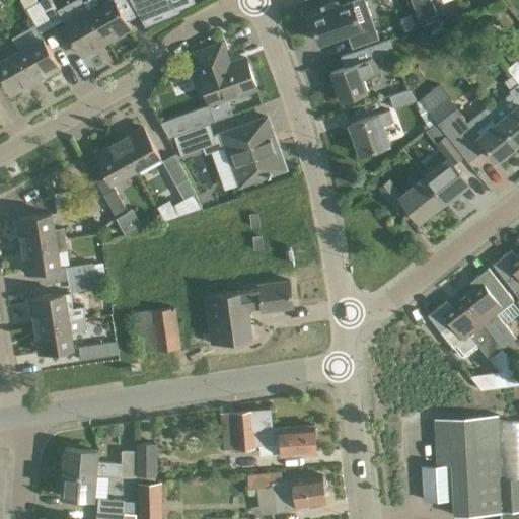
[(52,26),(36,0),(19,0),(25,9),(26,8),(41,33),(52,26)]
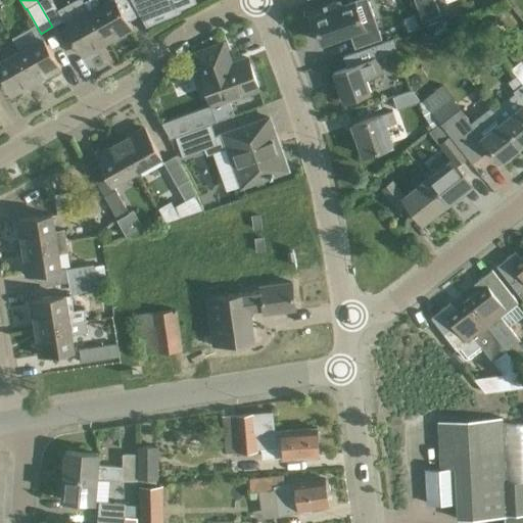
[(37,0),(52,27),(63,20),(51,0),(37,0)]
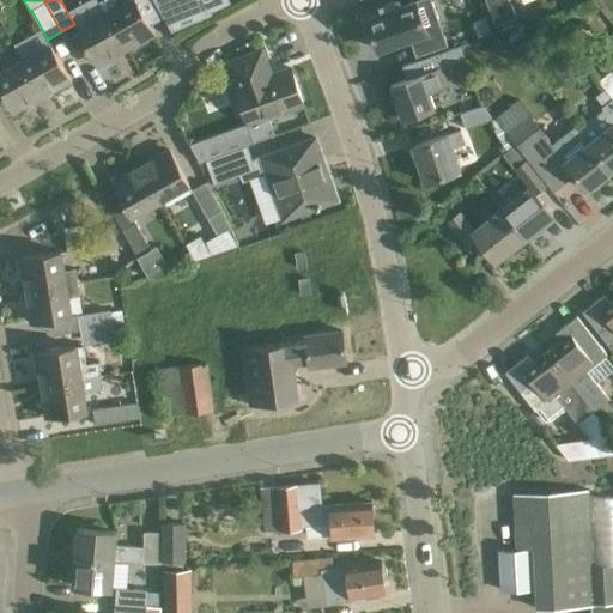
[(132,0),(120,6),(116,0),(99,0),(107,14),(126,48),(153,32),(135,0),(132,0)]
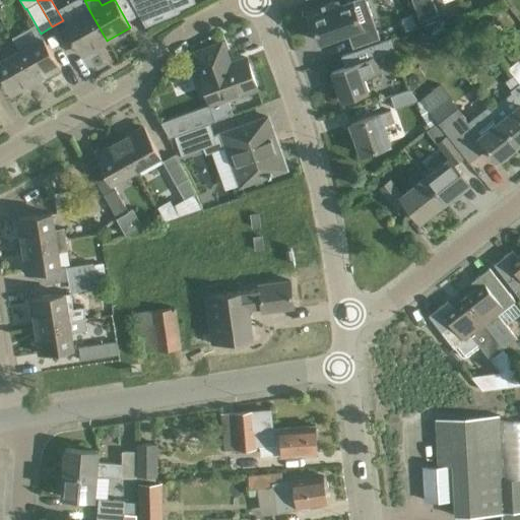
[(166,0),(132,0),(143,19),(170,9),(166,0)]
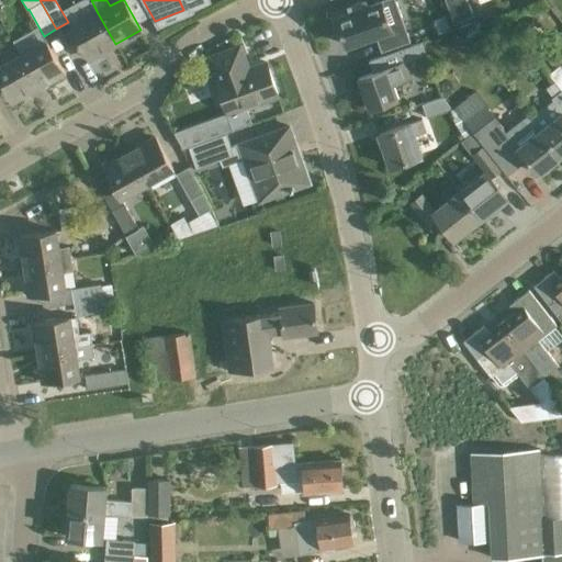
[(411,43),(395,0),(385,0),(367,7),(366,1),(350,7),(352,12),(336,18),(338,21),(334,22),(338,34),(341,33),(347,46),(375,36),(381,53),(411,43)]
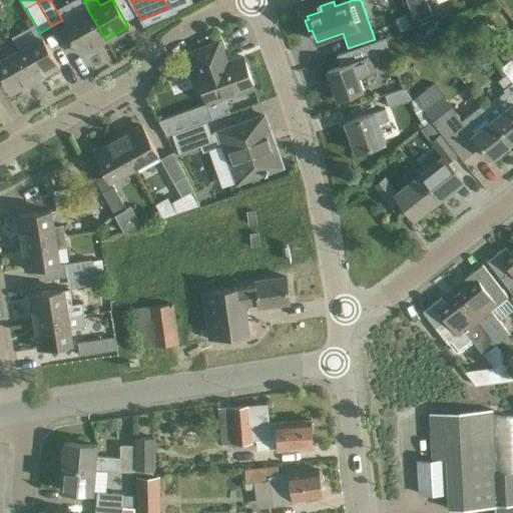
[(407,0),(415,20),(432,13),(426,0),(407,0)]
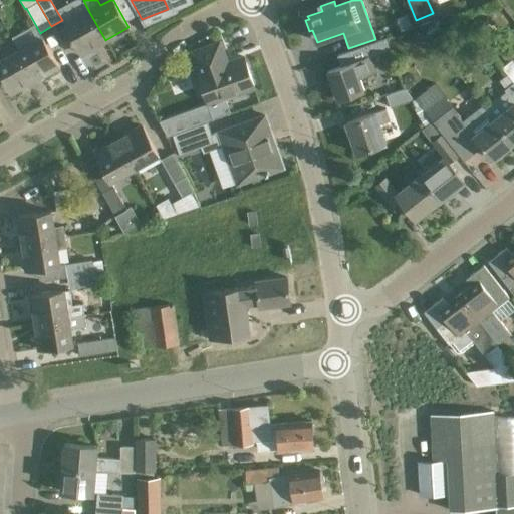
[(105,40),(89,12),(65,25),(81,53),(105,40)]
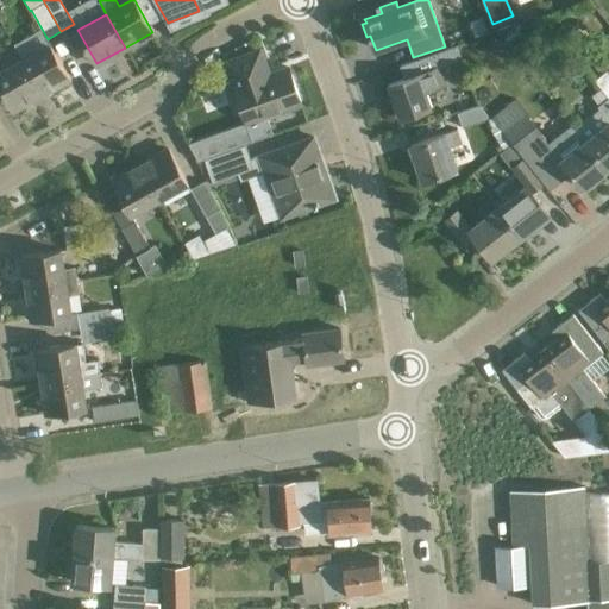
[(487,33),(482,20),(471,24),(476,38),(487,33)]
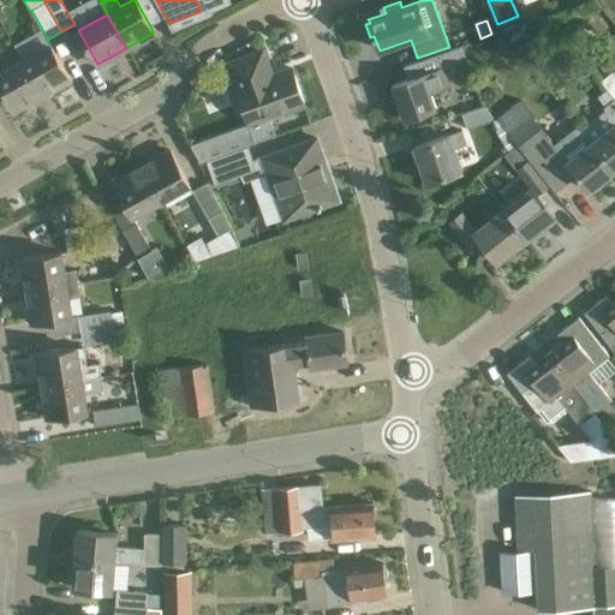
[(23,61),(41,95),(70,79),(52,46),(23,61)]
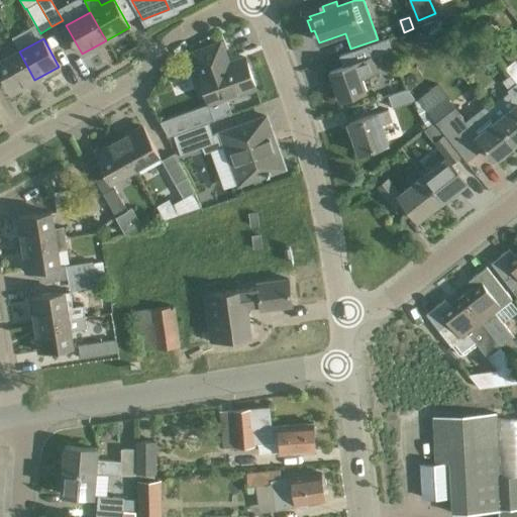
[(339,100),(366,91),(360,78),(378,71),(373,57),(392,49),(388,38),(338,57),(342,68),(329,73),(339,100)]
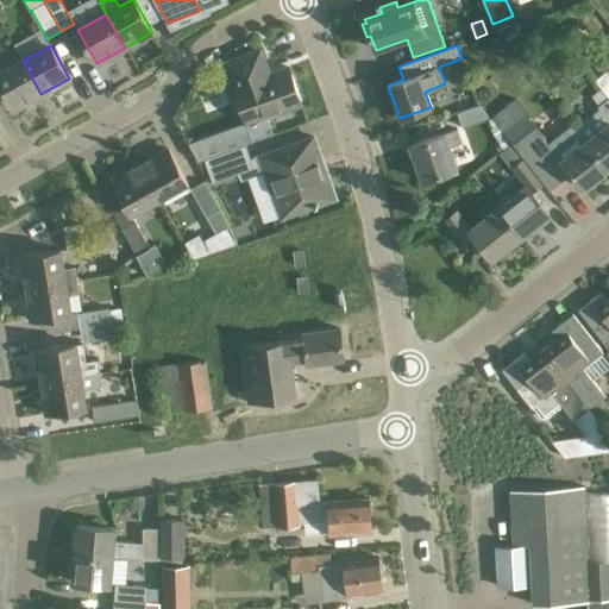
[(269,74),(259,50),(227,62),(234,82),(233,85),(248,124),(253,142),(275,133),(269,117),(280,112),(301,104),(288,67),(269,74)]
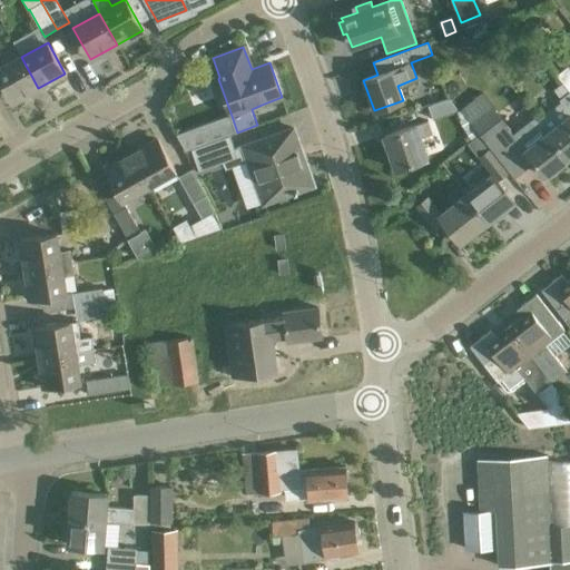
[(38,88),(21,57),(0,68),(0,79),(12,102),(38,88)]
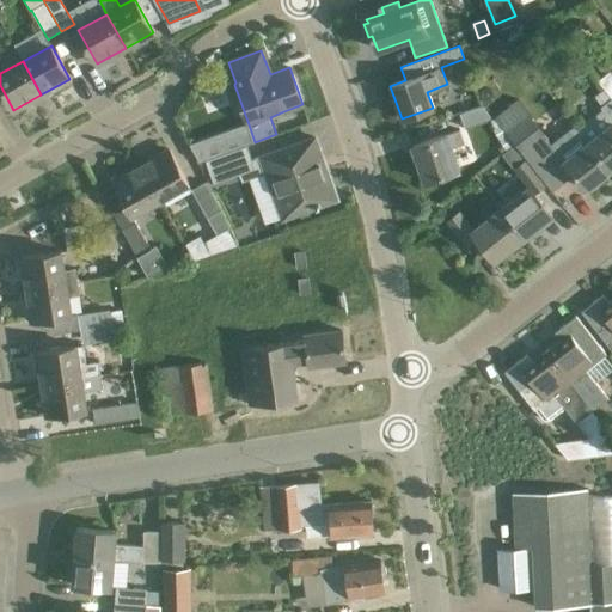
[(611,99),(603,90),(593,97),(600,105),(599,106),(601,109),(577,129),(610,170),(611,166),(611,99)]
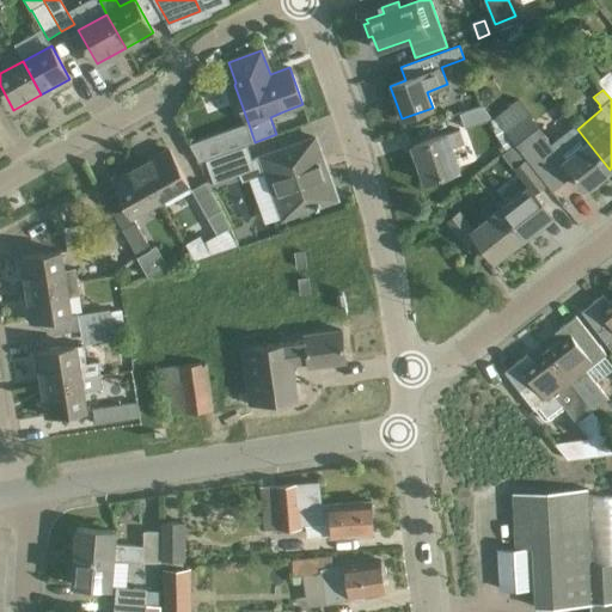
[(563,161),(551,146),(516,99),(494,117),(527,159),(546,183),(552,191),(573,176),(576,178),(585,189),(610,170),(577,129),(576,129),(587,142),(563,161)]
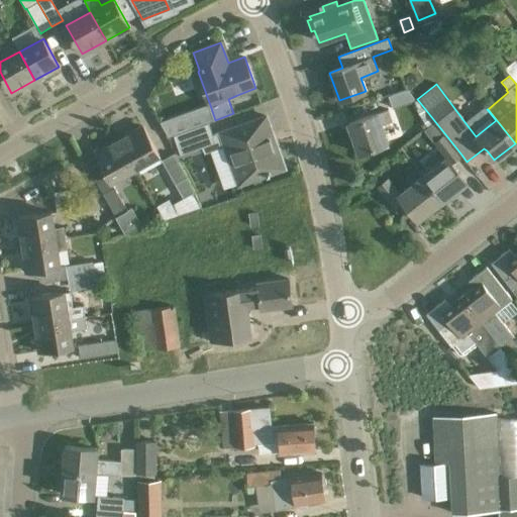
[(406,89),(388,96),(393,108),(415,100),(406,89)]
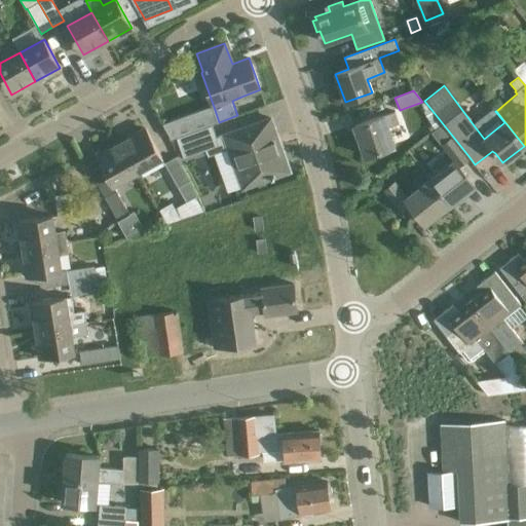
[(395,111),(353,125),(365,156),(393,146),(386,127),(399,123),(395,111)]
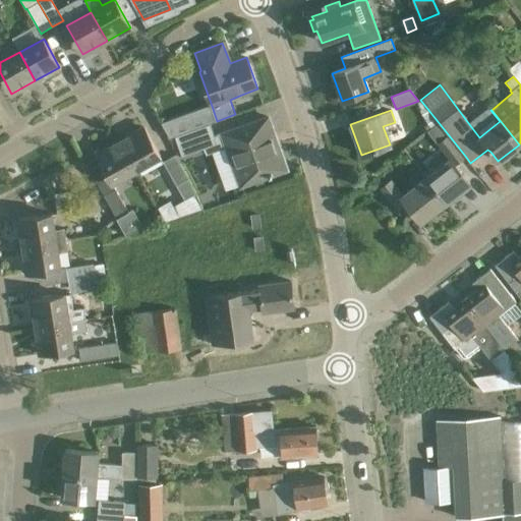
[(277,143),(276,143),(275,143),(273,145),(271,136),(272,135),(273,135),(273,134),(273,133),(274,132),(273,132),(268,117),(215,136),(210,124),(175,136),(182,156),(204,148),(207,155),(227,148),(241,185),(287,169),(279,147),(278,146),(278,145),(277,143)]
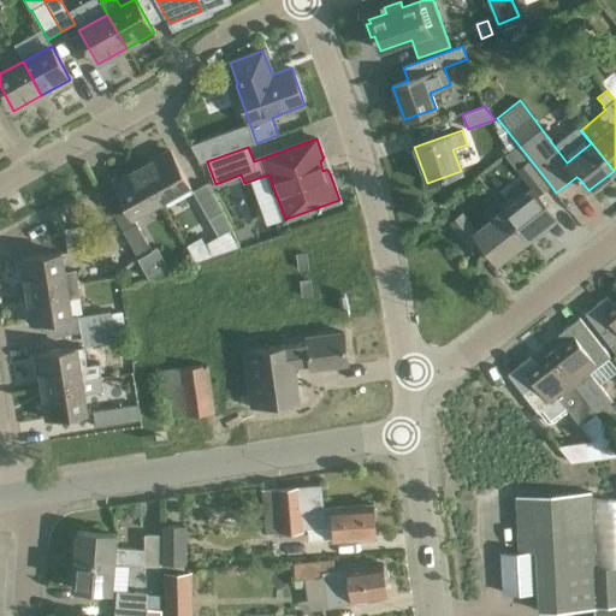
[(144,164),(163,197),(189,183),(170,150),(144,164)]
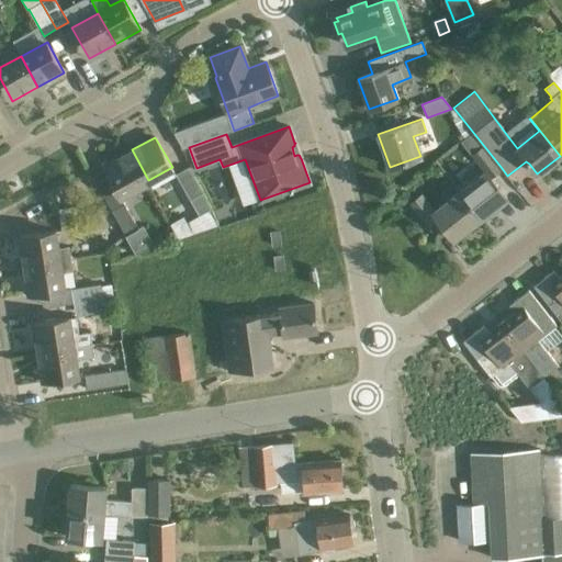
[(460,192),(481,217),(506,198),(491,177),(502,168),(484,146),(473,156),(485,171),(460,192)]
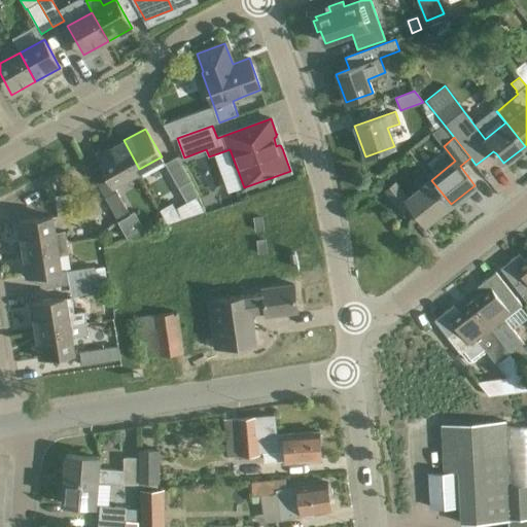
[(139,169),(124,140),(97,155),(113,184),(139,169)]
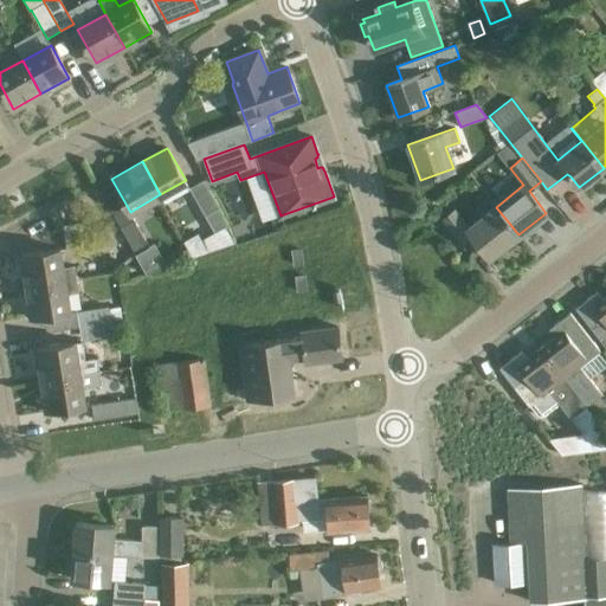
[(202,181),(189,188),(214,233),(226,225),(202,181)]
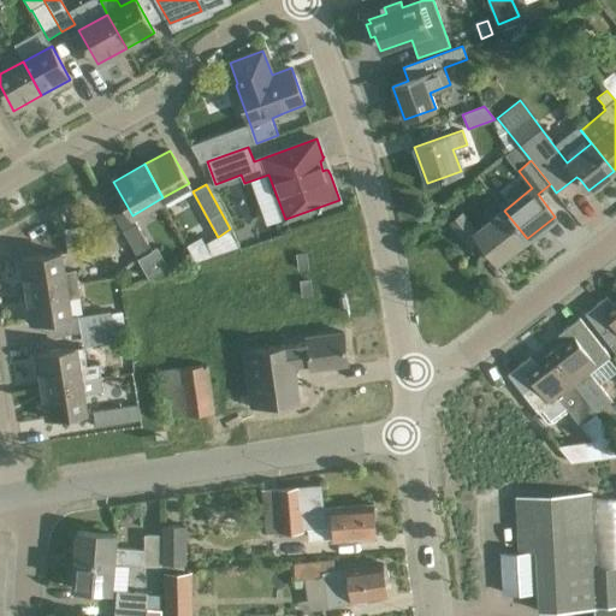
[(527,238),(504,211),(475,232),(461,214),(449,224),(468,248),(480,238),(498,261),(527,238)]
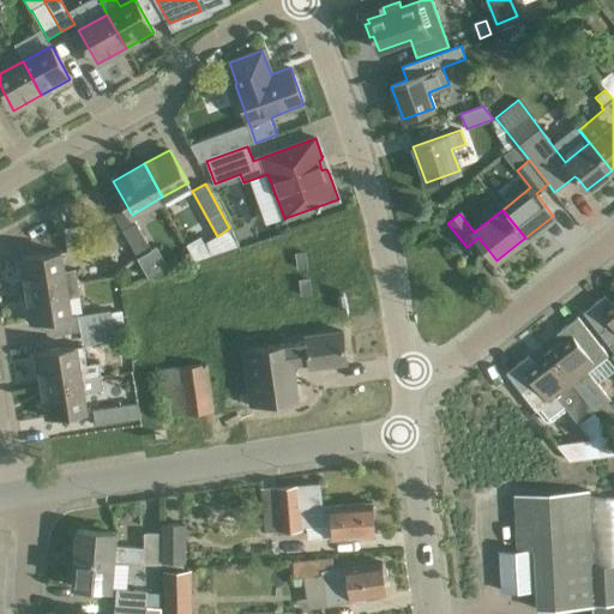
[(151,250),(136,222),(121,230),(149,278),(168,268),(156,247),(151,250)]
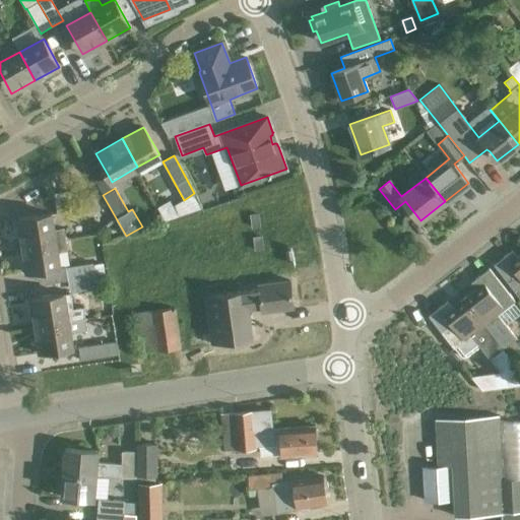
[(92,193),(55,199),(57,213),(94,207),(92,193)]
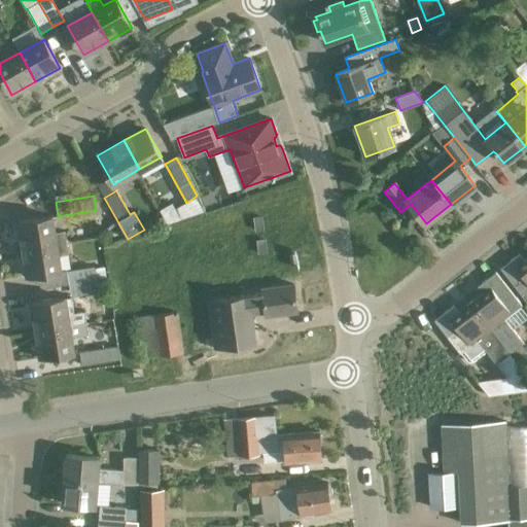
[(19,221),(23,248),(67,241),(65,231),(55,233),(51,216),(19,221)]
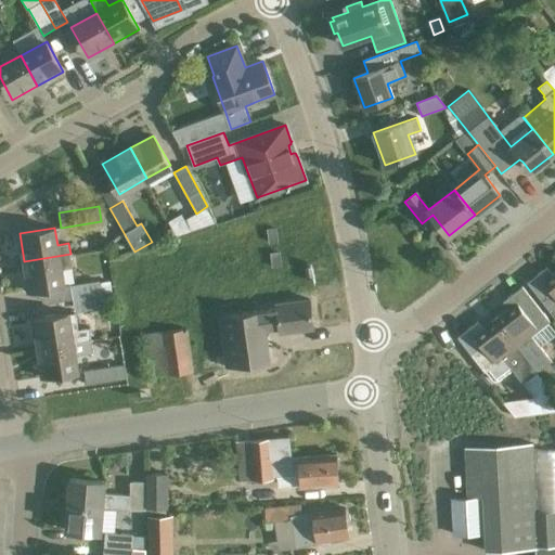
[(63,285),(61,269),(73,268),(71,254),(24,261),(29,291),(63,285)]
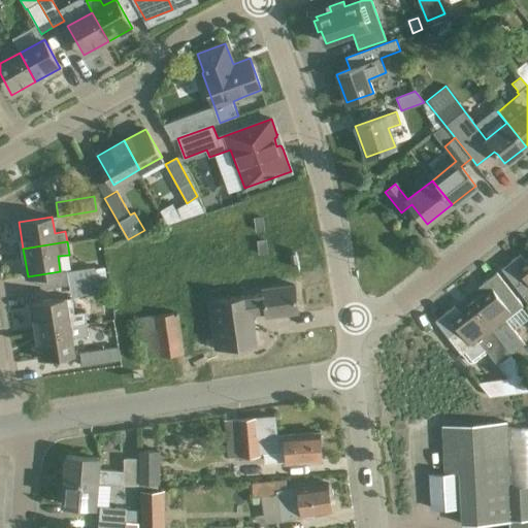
[(527,258),(525,261),(520,255),(501,269),(527,302),(527,301),(527,258)]
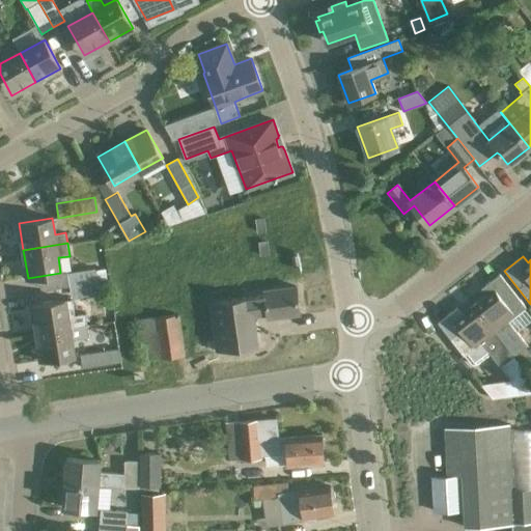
[(68,285),(98,281),(95,269),(66,273),(68,285)]
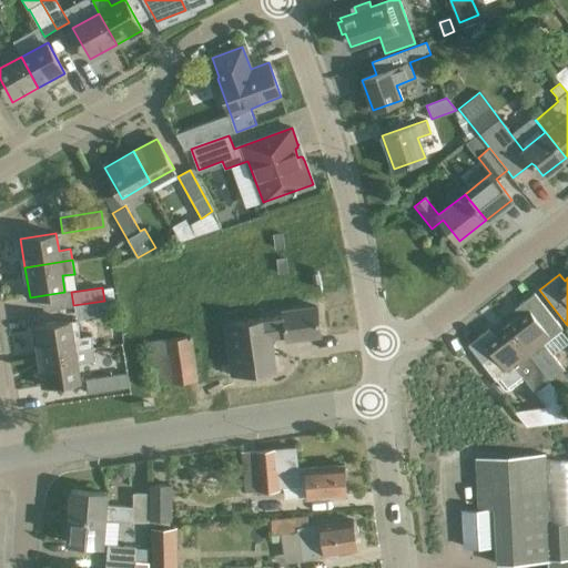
[(548,381),(563,369),(553,356),(567,344),(567,337),(561,330),(534,294),(514,310),(519,316),(507,326),(548,381)]
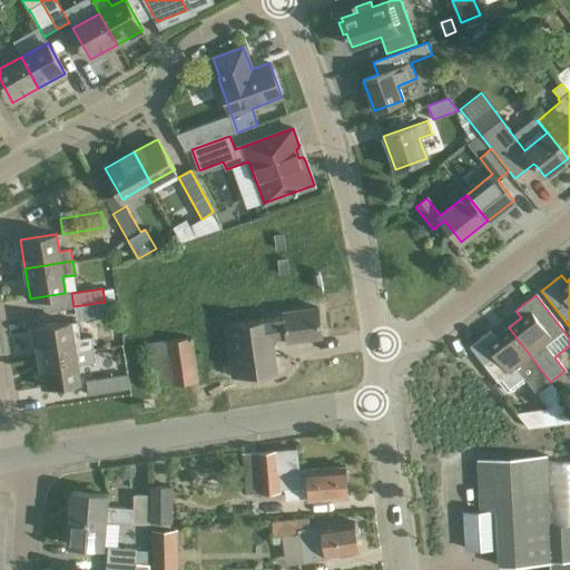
[(105,302),(74,306),(77,322),(107,316),(105,302)]
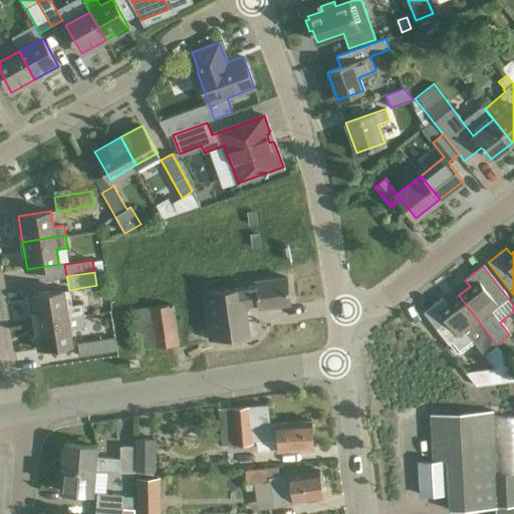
[(289,304),(286,276),(254,280),(255,284),(243,286),(244,287),(204,292),(210,339),(250,334),(246,306),(259,304),(259,308),(289,304)]
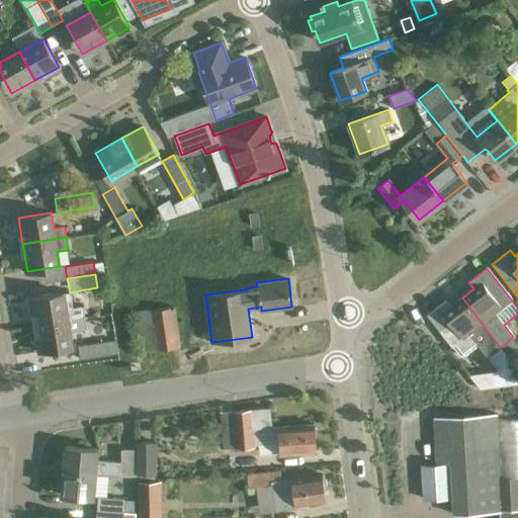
[(77,307),(66,309),(63,292),(31,297),(35,324),(79,317),(77,307)]
